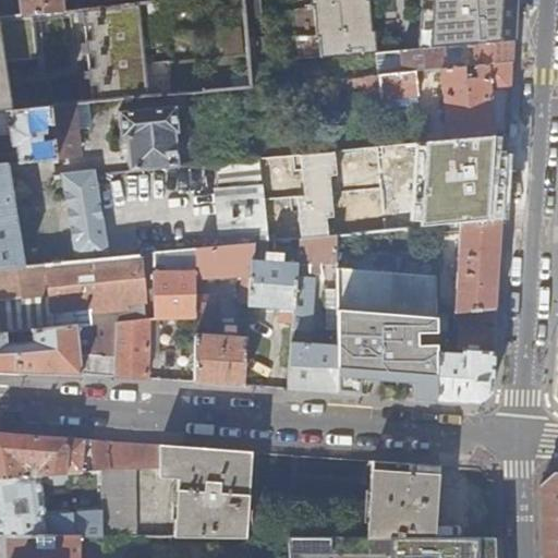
[(19,0),(21,16),(37,14),(64,11),(62,0),(19,0)]
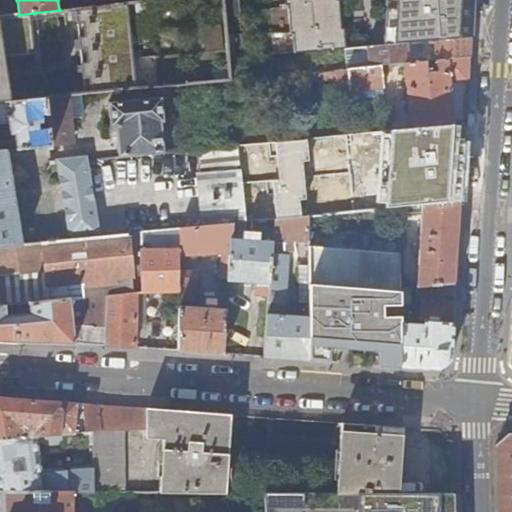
[(73,0),(75,9),(78,8),(84,7),(83,0),(73,0)]
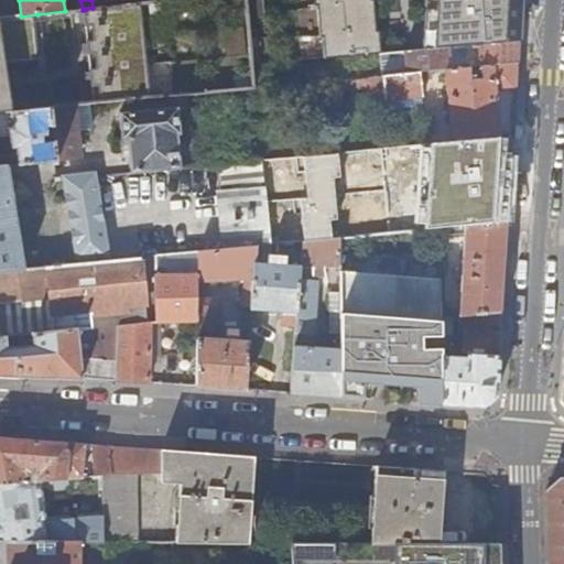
[(316,0),(317,4),(322,4),(324,35),(327,34),(329,56),(384,51),(382,31),(379,31),(376,0),(316,0)]
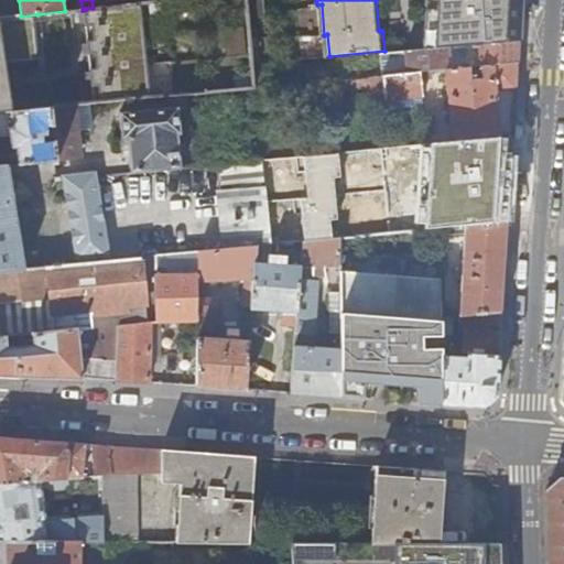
[(531,0),(433,0),(432,46),(529,39),(531,0)]
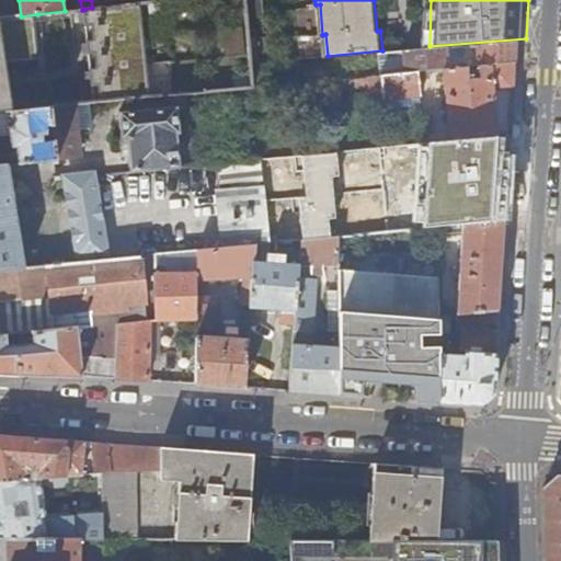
[(153,98),(144,2),(92,8),(86,9),(95,103),(153,98)]
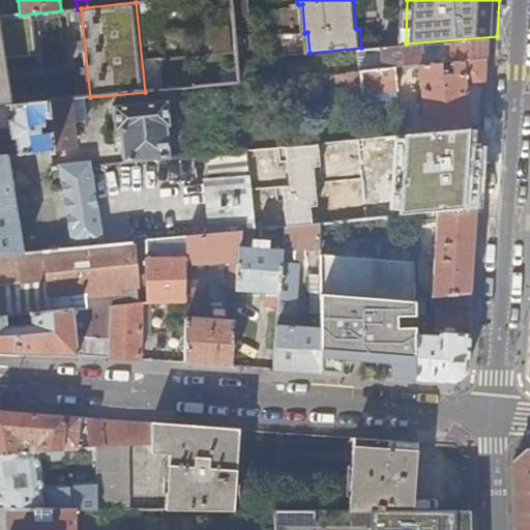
[(0,17),(0,106),(13,106),(8,61),(39,57),(35,13),(20,16),(0,17)]
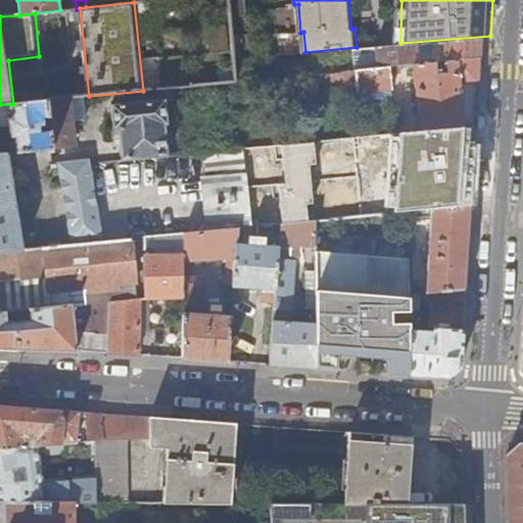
[(481,58),(482,38),(439,42),(440,48),(441,62),(481,58)]
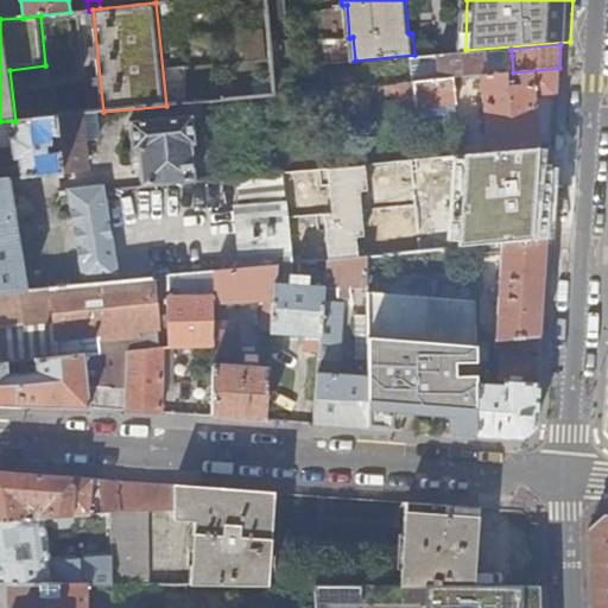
[(487,58),(487,51),(437,56),(439,80),(466,77),(482,75),(488,75),(487,58)]
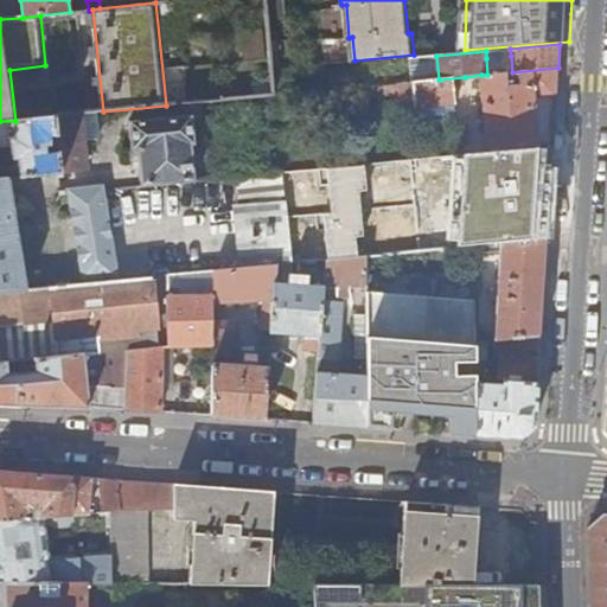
[(512,72),(511,56),(486,58),(487,75),(512,72)]
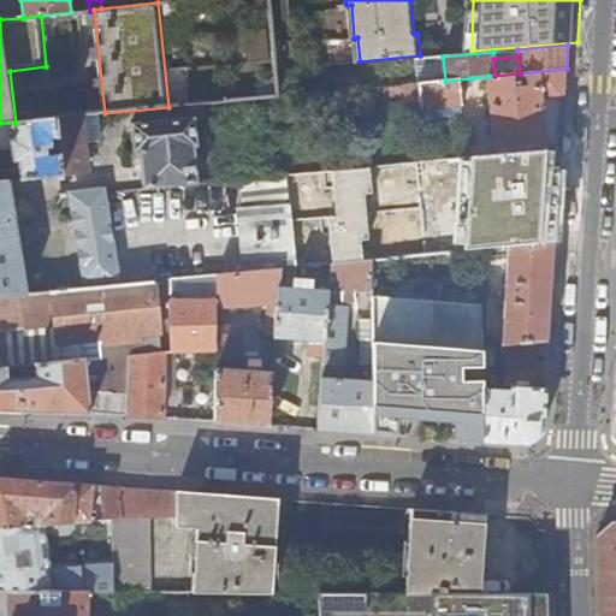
[(564,98),(567,69),(520,73),(495,76),(489,76),(496,154),(548,149),(543,100),(564,98)]
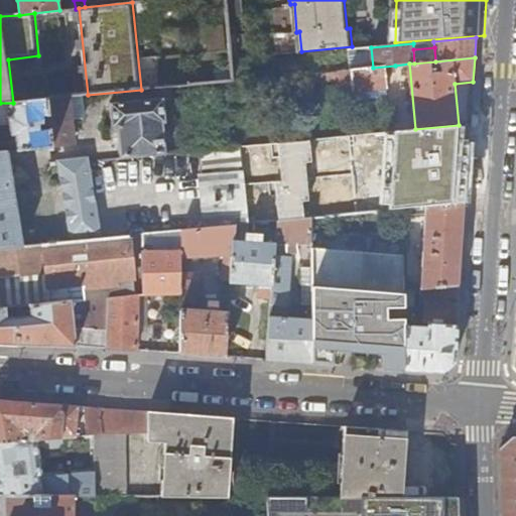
[(233,59),(235,81),(249,80),(247,58),(233,59)]
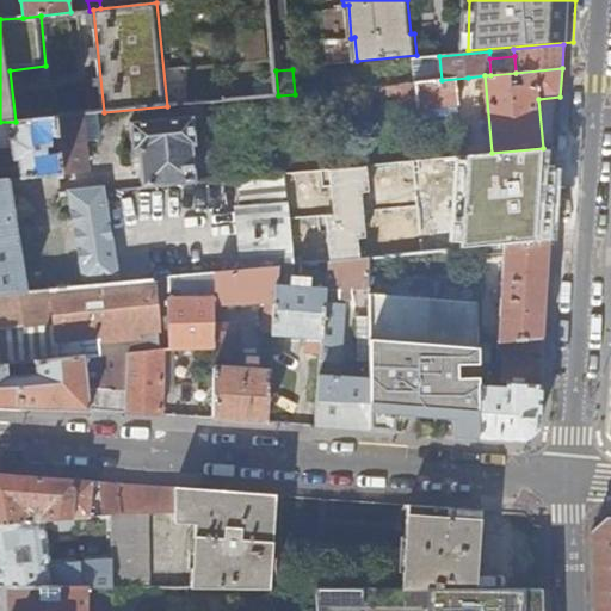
[(468,78),(442,80),(401,84),(403,109),(418,109),(418,110),(457,106),(456,87),(469,86),(468,78)]
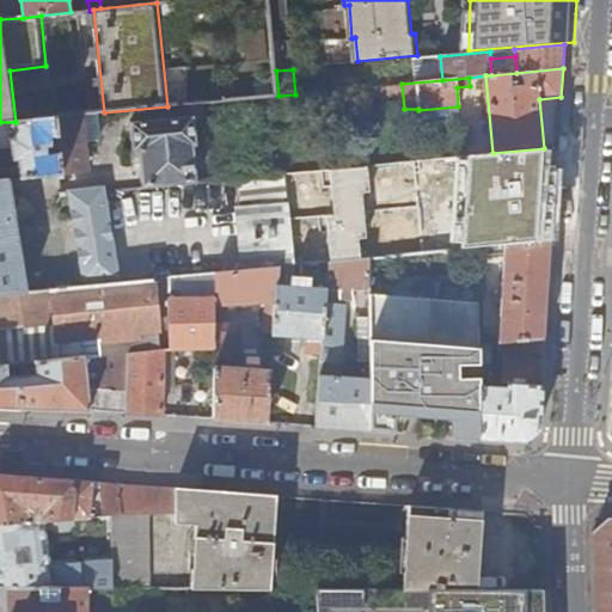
[(98,112),(83,115),(85,142),(101,141),(98,112)]
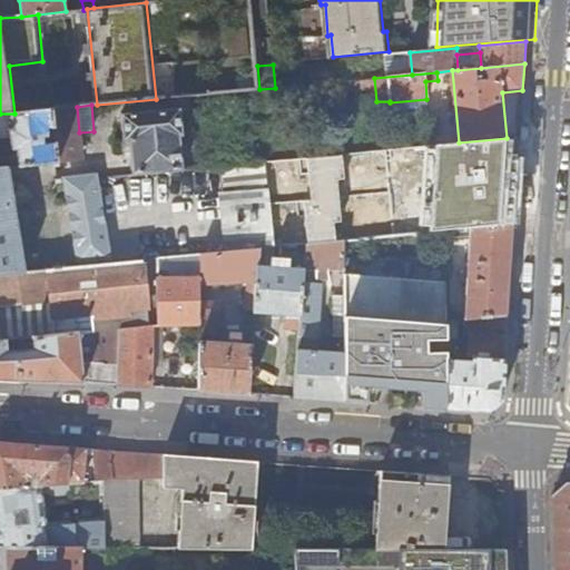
[(77,107),(52,109),(55,127),(56,143),(58,159),(81,158),(79,133),(77,107)]
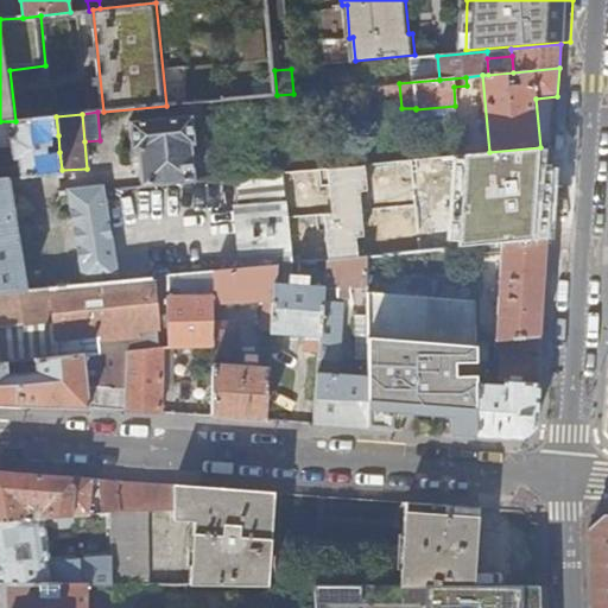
[(19,160),(20,177),(59,173),(62,173),(62,170),(59,152),(45,154),(45,146),(50,145),(50,137),(58,135),(56,116),(25,120),(16,121),(12,121),(16,140),(11,141),(11,143),(13,160),(19,160)]
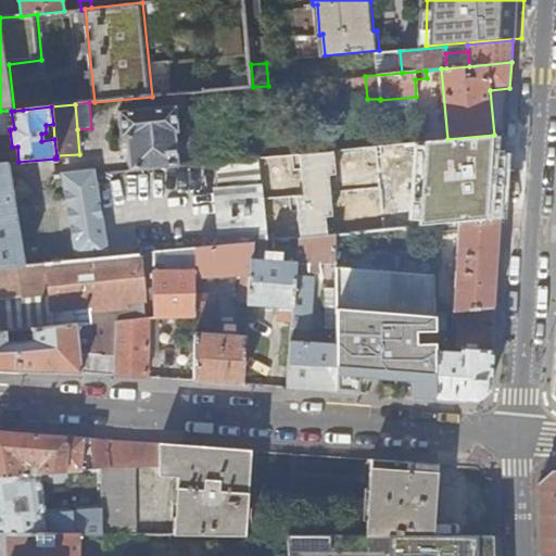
[(127,148),(129,171),(178,166),(176,134),(179,133),(177,108),(119,113),(121,138),(126,138),(127,148)]
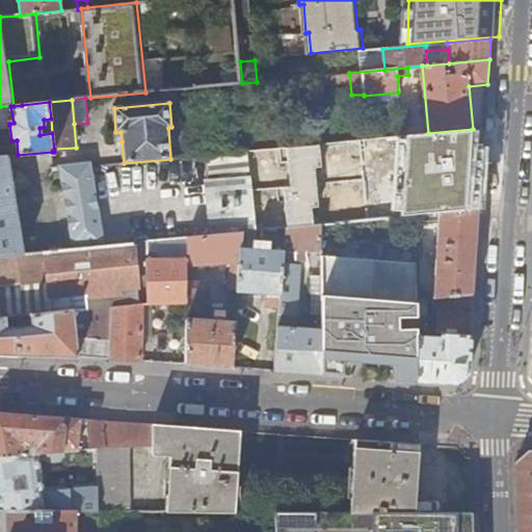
[(0,106),(0,125),(9,125),(9,124),(14,123),(10,106),(0,106)]
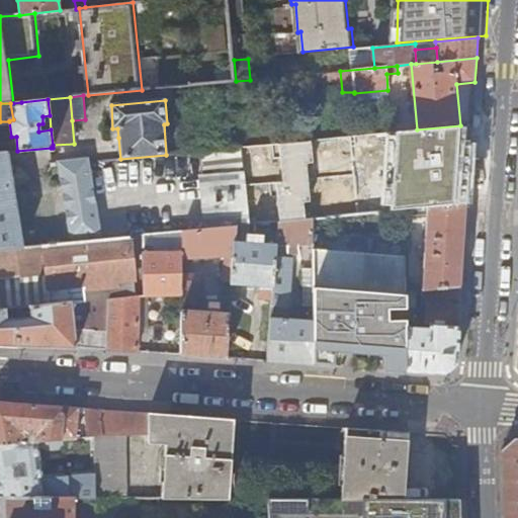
[(471,125),(417,131),(320,141),(328,217),(341,216),(375,212),(405,208),(408,208),(467,201),(471,125)]
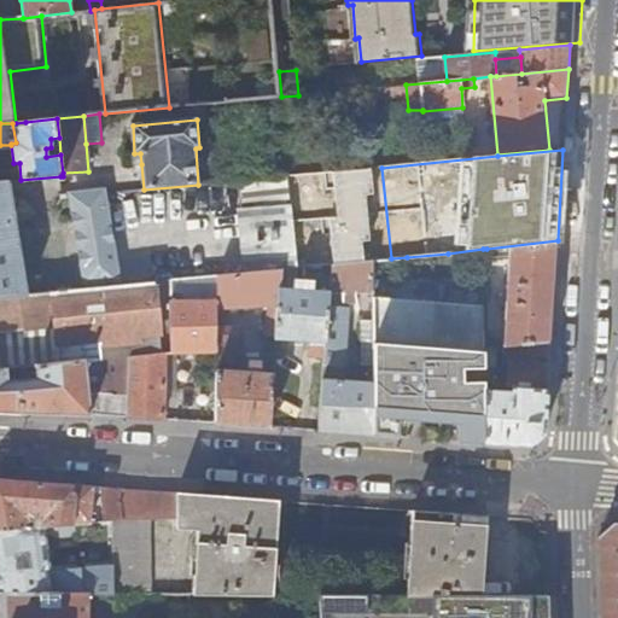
[(382,167),(367,168),(290,176),(298,268),(332,264),(373,261),(391,258),(382,168),(382,167)]
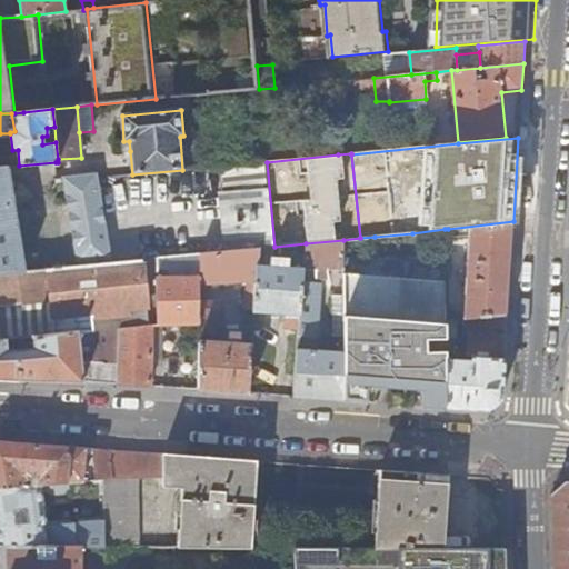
[(275,247),(267,162),(221,167),(229,252),(260,249),(275,247)]
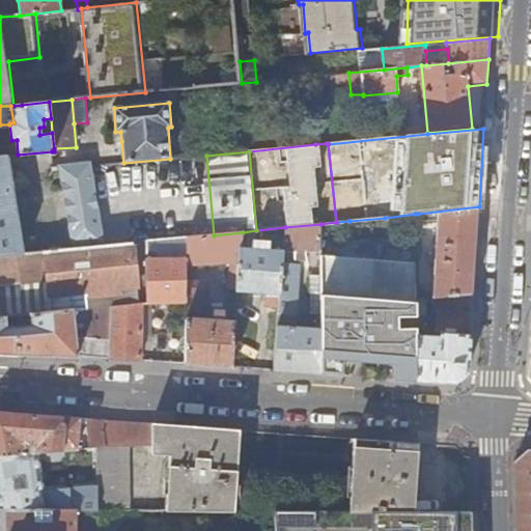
[(0,255),(24,253),(8,156),(0,156),(0,255)]
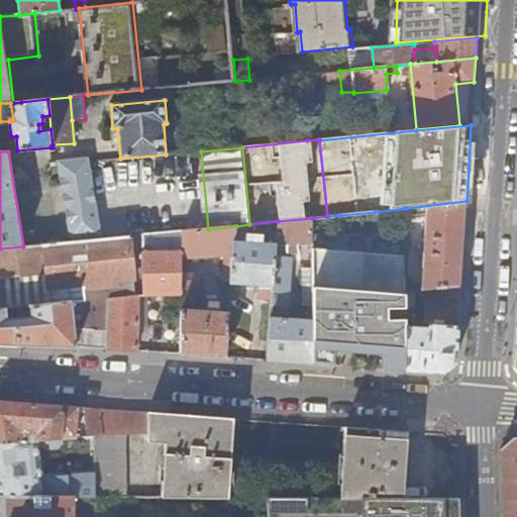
[(87,163),(62,165),(73,236),(98,232),(87,163)]
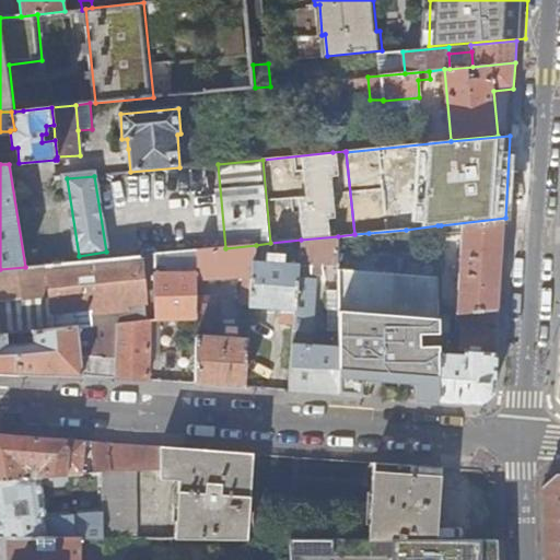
[(499,310),(505,218),(441,225),(443,234),(463,232),(459,269),(452,269),(452,276),(458,277),(457,314),(499,310)]
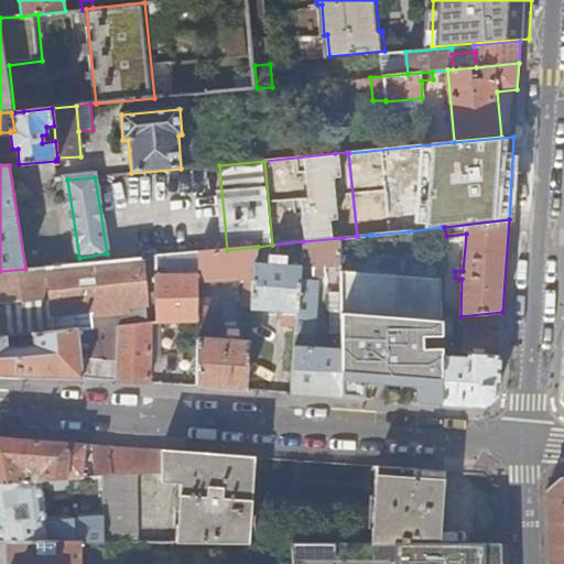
[(340,268),(340,238),(303,241),(302,259),(302,266),(314,267),(313,275),(325,275),(325,267),(340,268)]
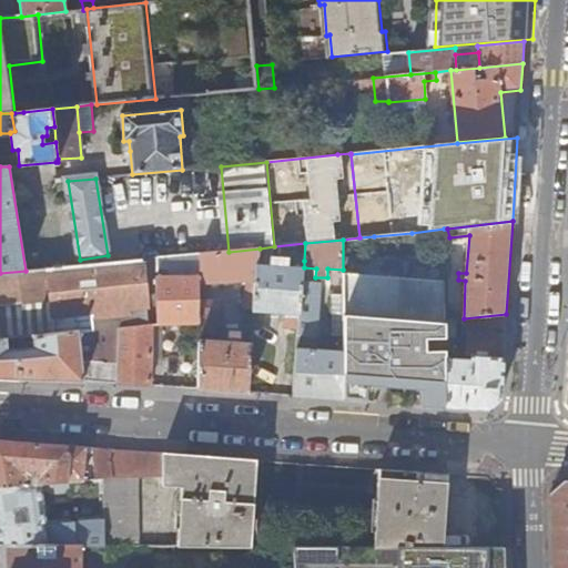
[(260,249),(229,252),(201,254),(200,276),(200,324),(200,334),(219,334),(220,288),(208,287),(208,283),(247,282),(246,310),(254,310),(257,265),(260,249)]
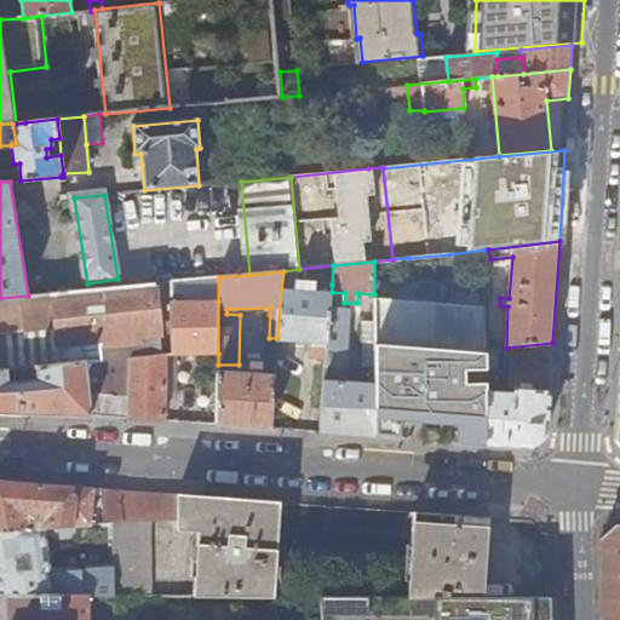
[(218,302),(219,277),(177,282),(177,302),(218,302)]
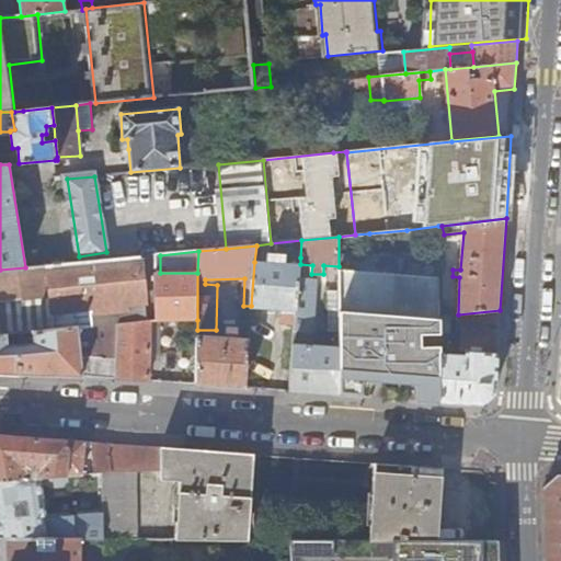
[(79,256),(80,262),(107,260),(106,252),(79,256)]
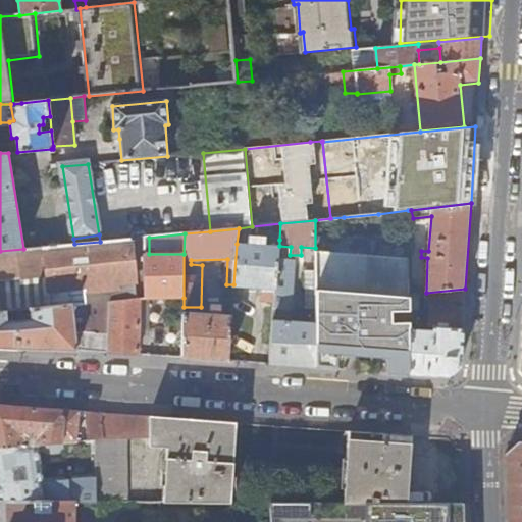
[(248,244),(237,244),(233,284),(233,286),(266,289),(264,292),(263,302),(275,302),(278,258),(279,246),(279,240),(274,239),(273,246),(264,245),(265,238),(249,236),(248,244)]
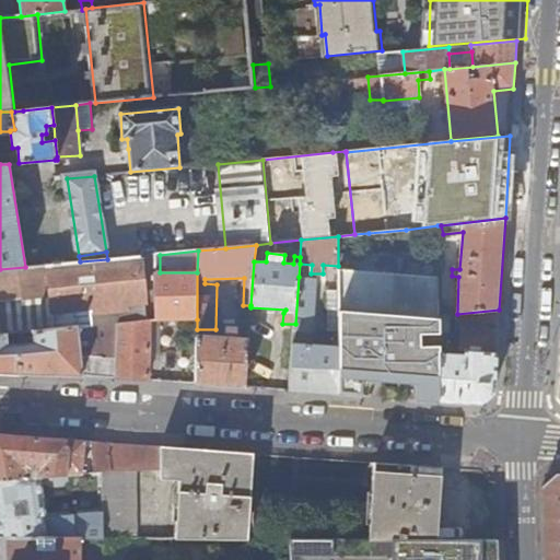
[(156,255),(141,256),(142,273),(156,272),(156,255)]
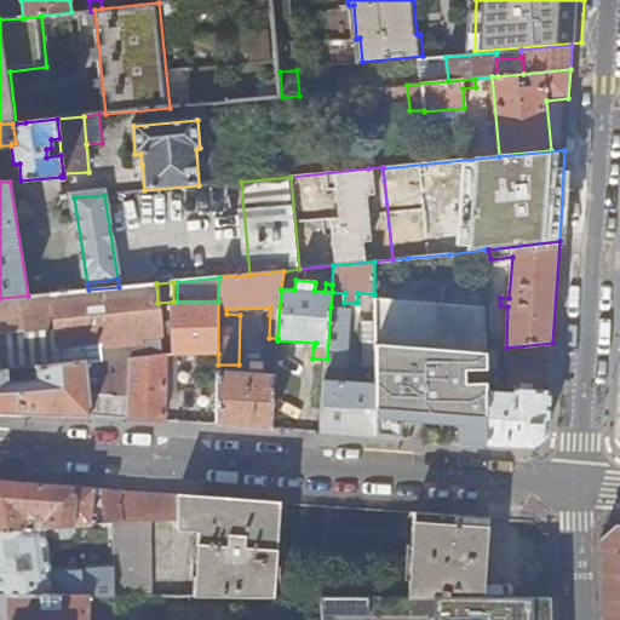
[(57,329),(61,363),(86,361),(103,359),(101,343),(115,342),(153,338),(173,334),(173,302),(158,303),(156,283),(119,287),(89,290),(53,293),(57,329)]
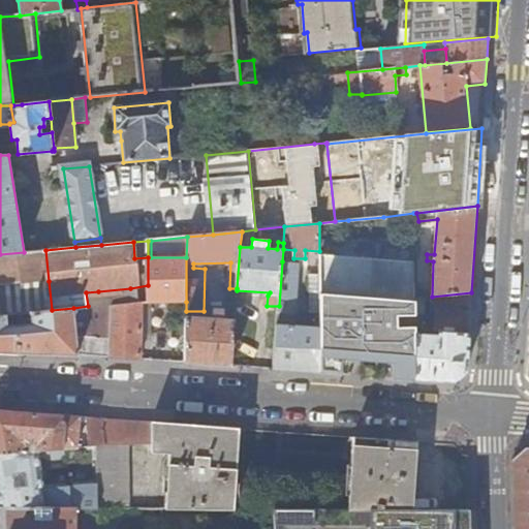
[(0,254),(0,285),(49,281),(45,250),(24,252),(0,254)]
